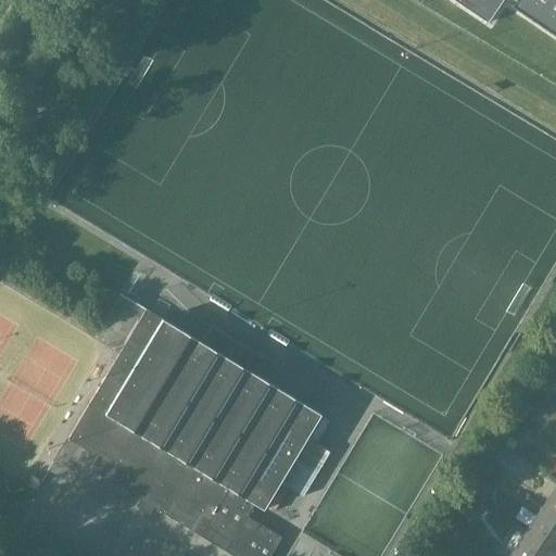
[(555,0),(455,0),(489,23),(504,0),(516,0),(518,2),(515,7),(513,4),(513,5),(555,35),(555,0)]
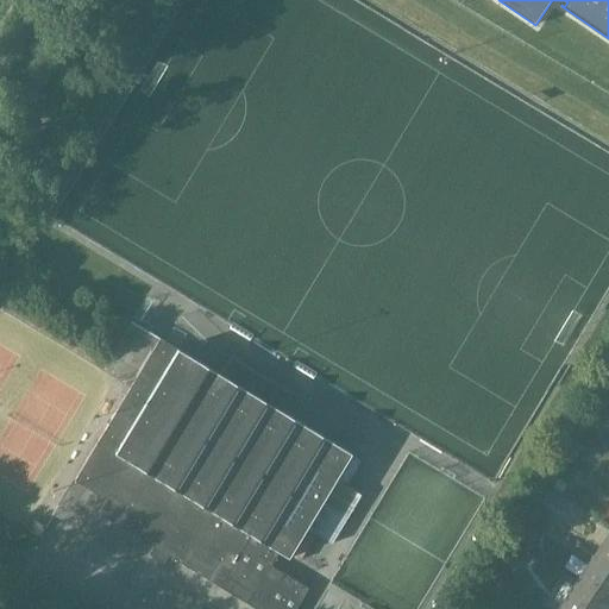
[(278,410),(289,394),(230,358),(219,375),(179,350),(131,321),(130,322),(158,340),(112,416),(74,481),(105,501),(96,514),(152,547),(148,554),(163,564),(167,557),(219,588),(226,577),(248,590),(252,582),(257,585),(245,604),(252,608),(295,608),(307,589),(280,572),(270,566),(278,553),(288,558),(350,454),(278,410)]
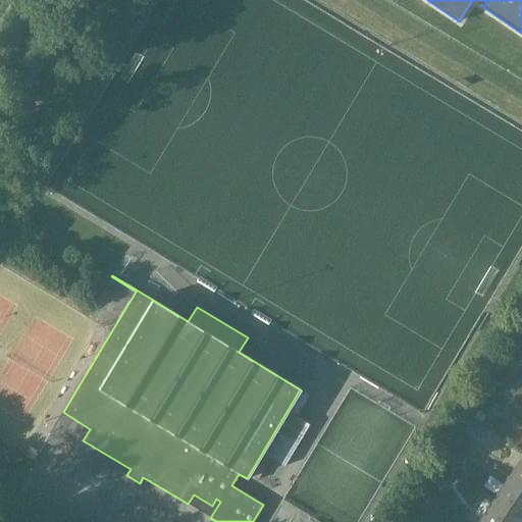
[(62,338),(21,315),(0,352),(0,383),(28,400),(62,338)]
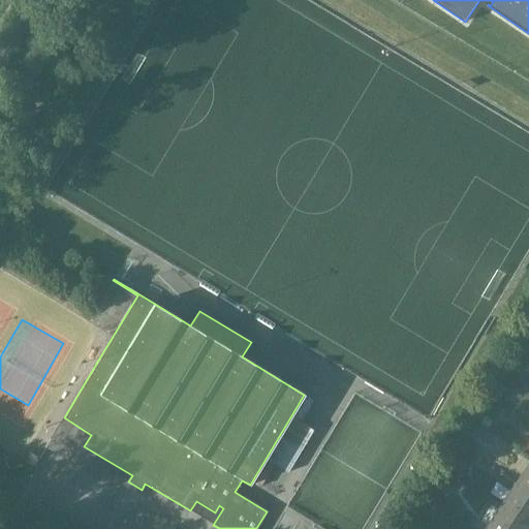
[(528,465),(516,485),(528,493),(528,465)]
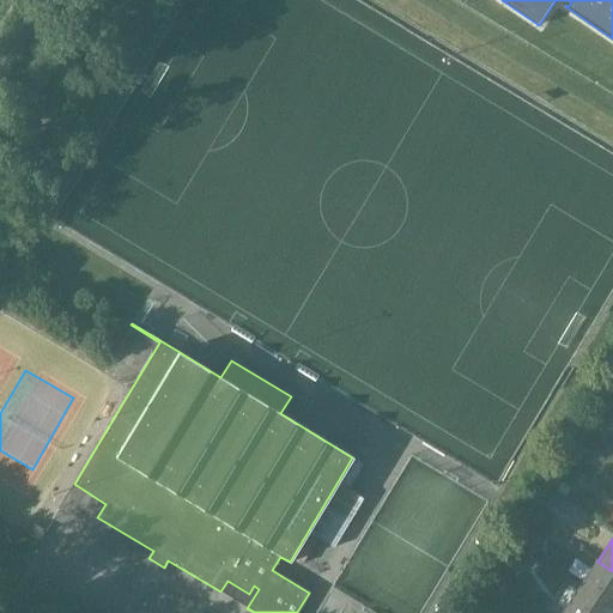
[(612,571),(598,562),(580,589),(612,612),(612,571)]
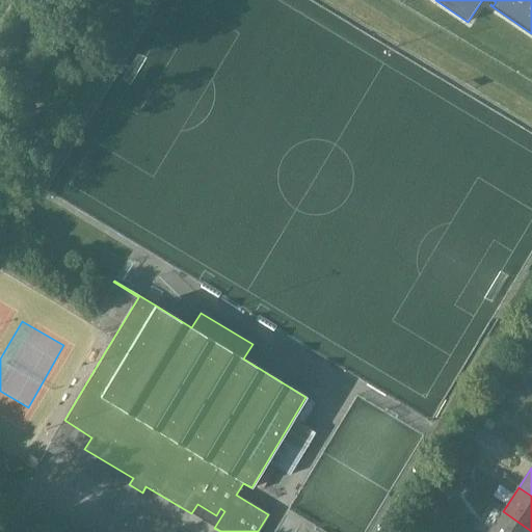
[(10,502),(16,493),(10,489),(5,498),(10,502)]
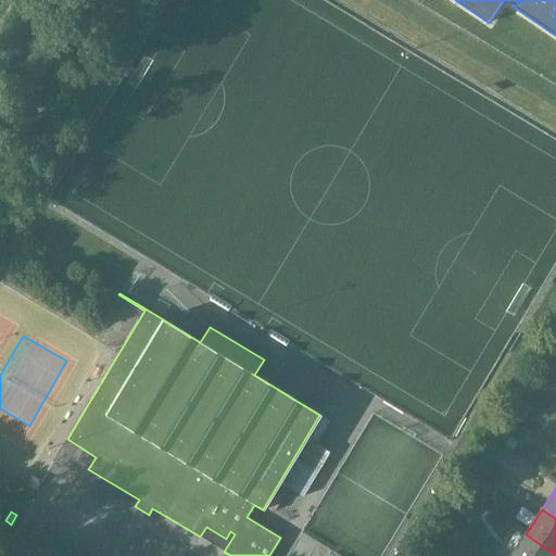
[(555,555),(526,534),(510,555),(555,555)]
